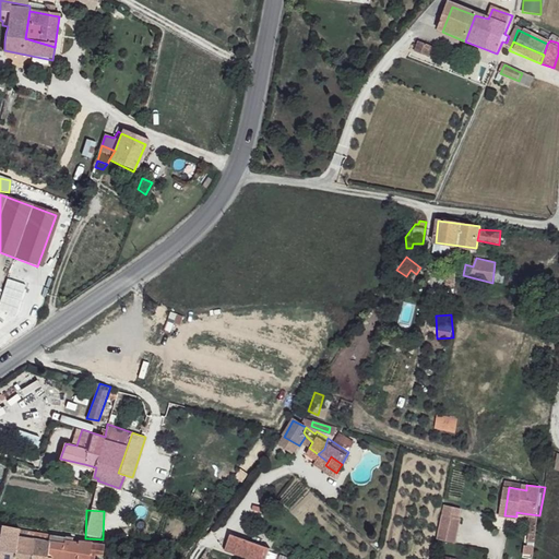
[(461,516),(443,512),(438,537),(455,542),(461,516)]
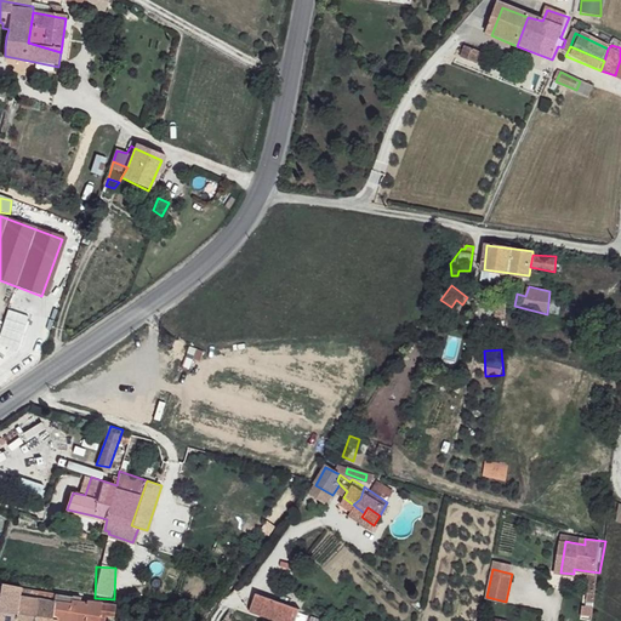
[(67,620),(97,620),(101,613),(114,615),(117,604),(102,602),(87,598),(87,603),(73,600),(73,596),(57,592),(39,591),(23,588),(0,585),(0,620),(56,620),(67,620)]
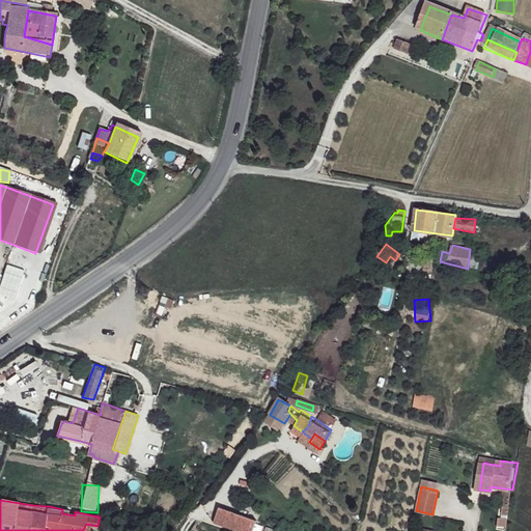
[(232,508),(222,504),(216,522),(227,525),(232,508)]
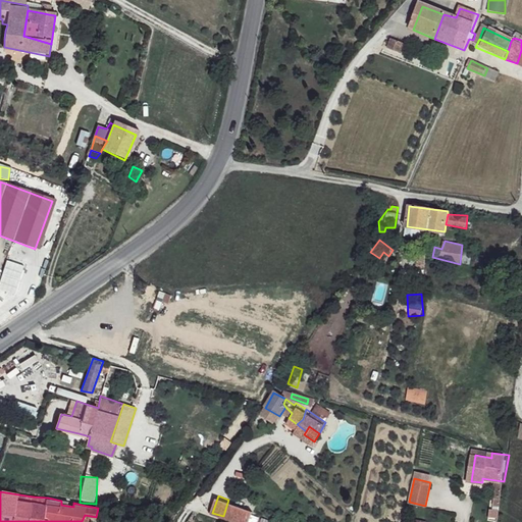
[(247,521),(253,508),(228,500),(223,516),(241,521),(247,521)]
